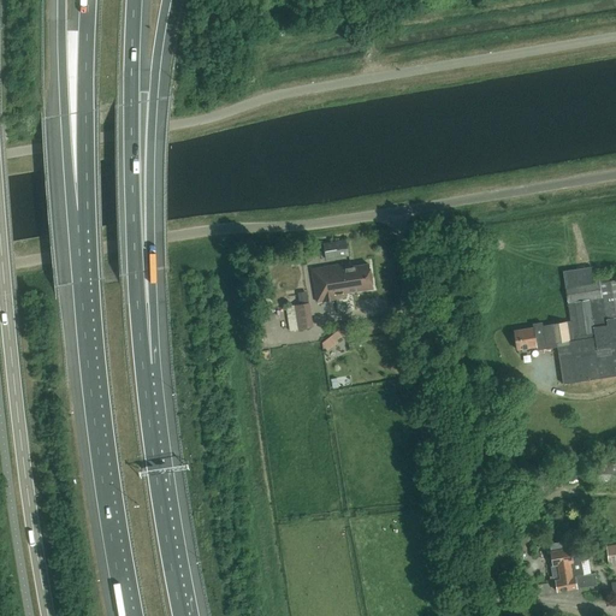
[(339,268),(339,265),(312,268),(317,302),(347,297),(345,291),(373,288),(369,265),(339,268)]
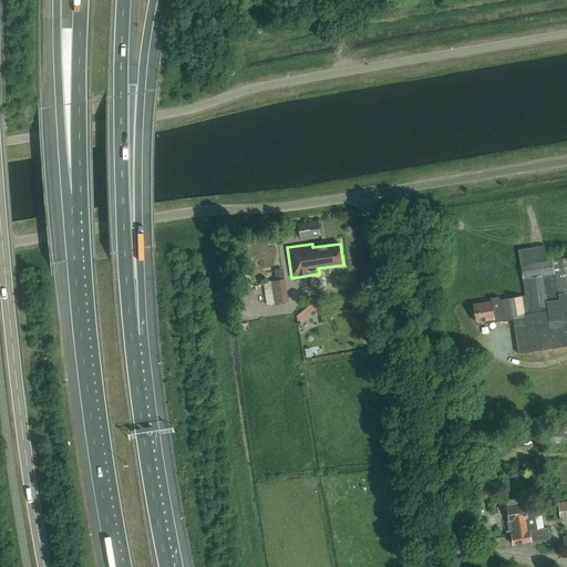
[(491,301),(473,303),(476,321),(494,319),(494,321),(513,319),(518,353),(566,344),(566,257),(521,264),(525,295),(500,299),(500,297),(490,298),(491,301)]
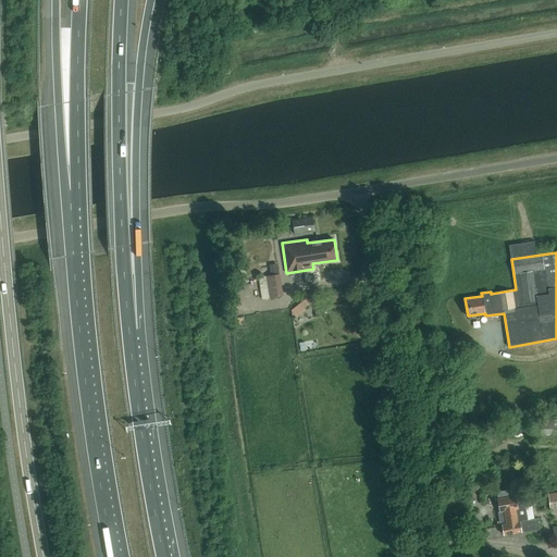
[(280,274),(265,275),(269,297),(283,295),(280,274)]
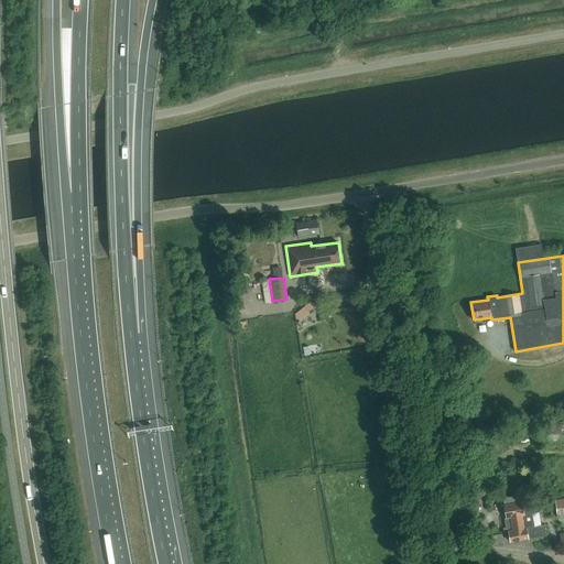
[(542,444),(560,444),(560,422),(542,422),(542,444)]
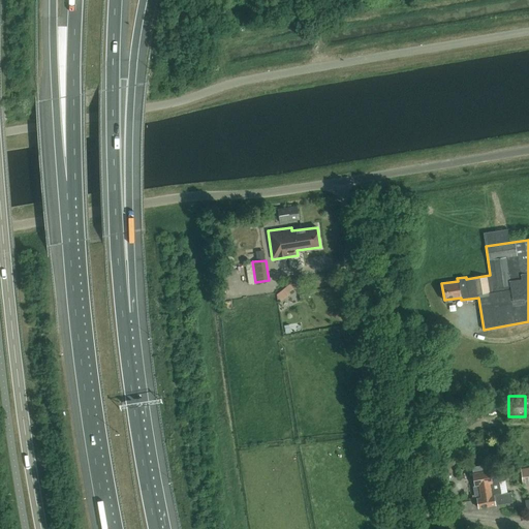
[(475,498),(477,498),(485,497),(485,495),(489,494),(487,484),(492,483),(491,479),(491,478),(496,477),(494,463),(472,467),(475,485),(473,485),(475,498)]
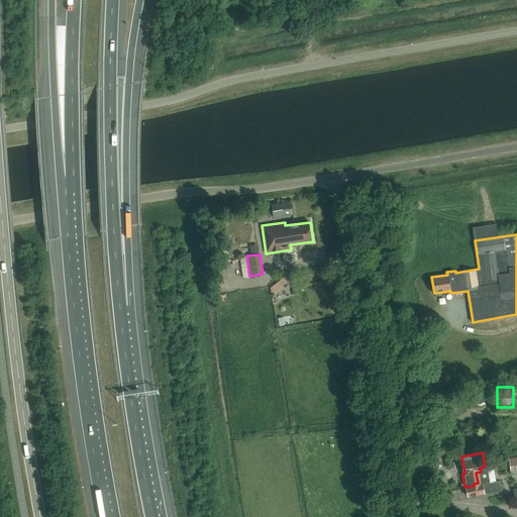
[(474,486),(467,487),(468,496),(501,491),(499,481),(490,483),(487,468),(485,468),(480,469),(481,472),(476,473),(478,483),(474,484),(474,486)]
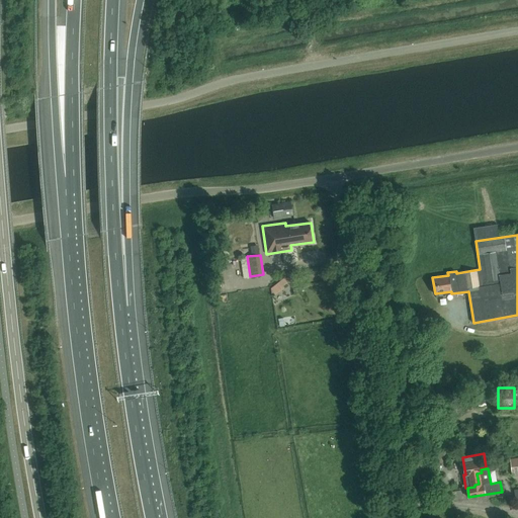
All buildings are outlined.
